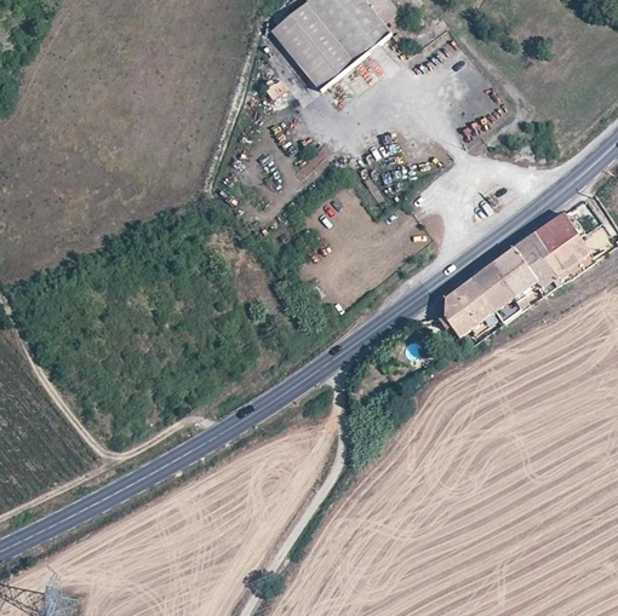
[(319,88),(390,32),(383,22),(398,11),(388,0),(307,0),(270,29),(319,88)]
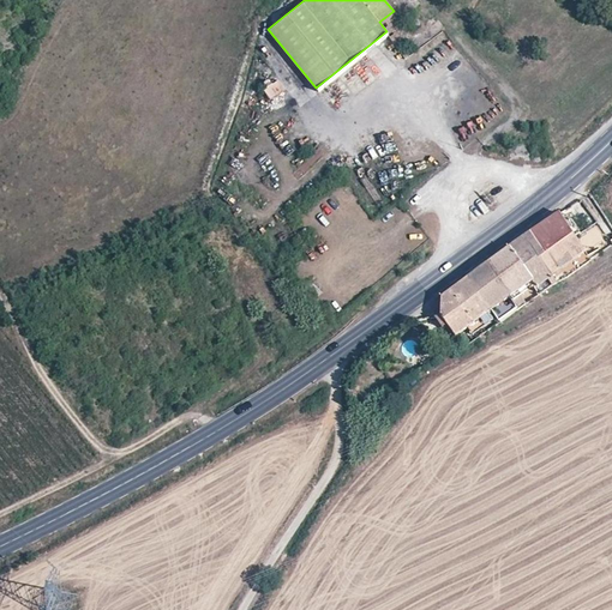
[(379,22),(387,31),(401,19),(394,11),(379,22)]
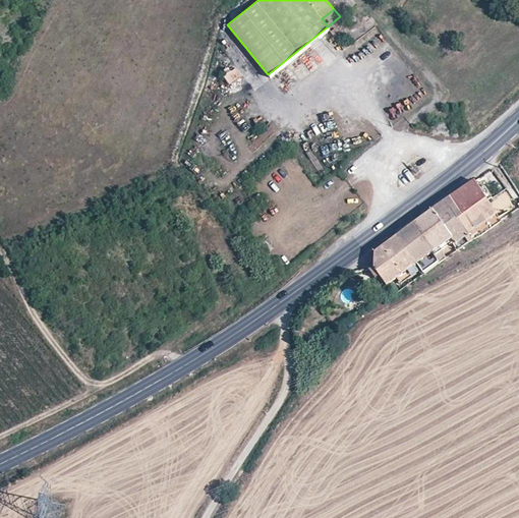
[(235,64),(223,73),(229,81),(241,72),(235,64)]
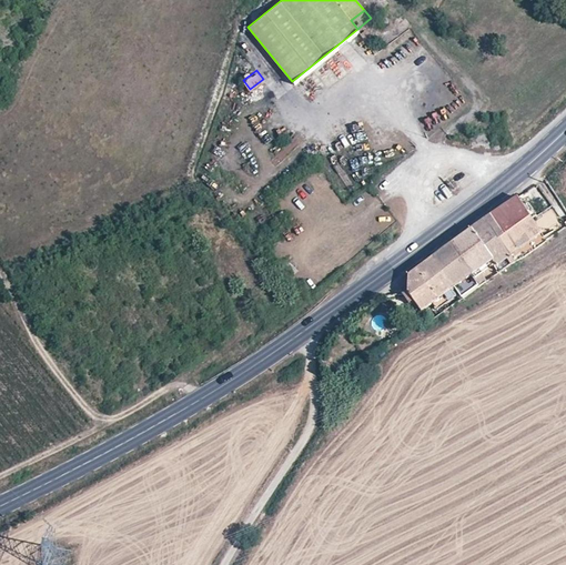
[(529,214),(517,194),(489,213),(503,234),(508,230),(529,214)]
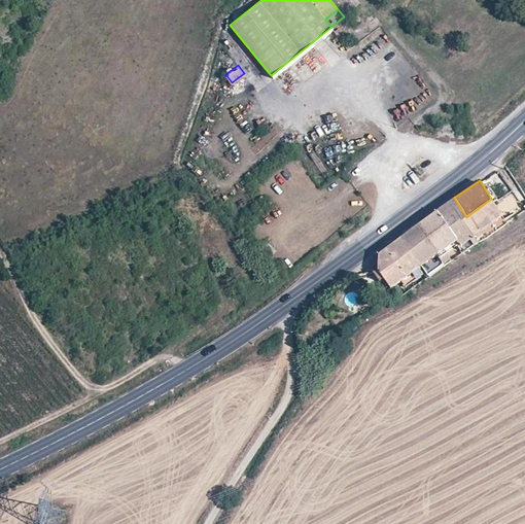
[(455,238),(461,248),(471,241),(485,235),(471,213),(466,217),(454,198),(417,223),(436,251),(452,240),(455,238)]
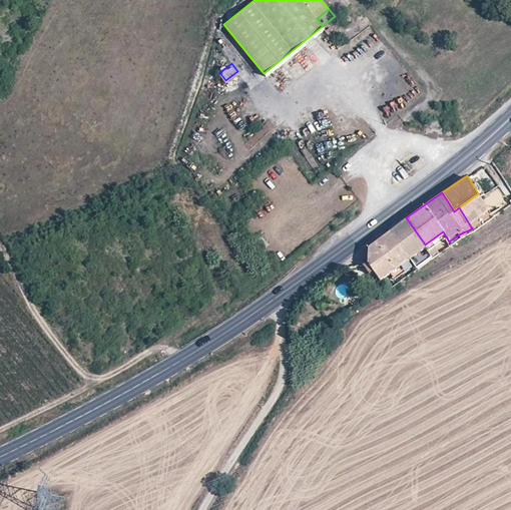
[(479,194),(478,193),(459,207),(472,228),(492,214),(479,194)]
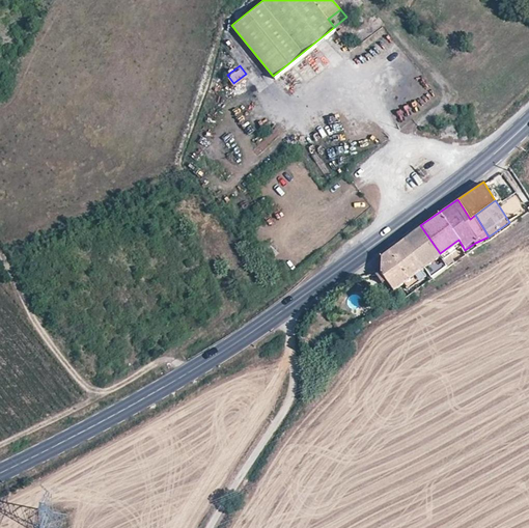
[(404,238),(423,265),(440,253),(420,225),(404,238)]
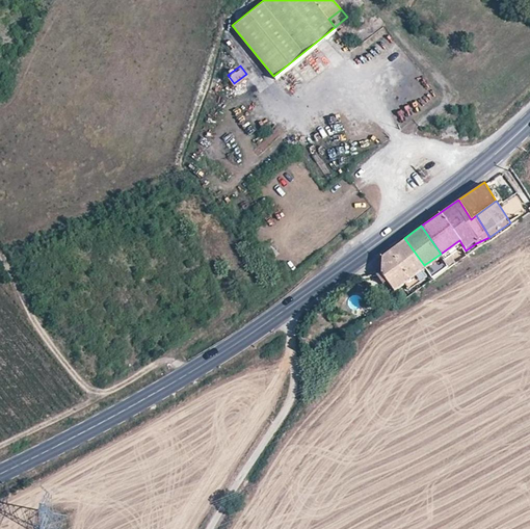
[(380,255),(379,270),(387,280),(393,288),(414,272),(421,268),(424,265),(404,238),(380,255)]
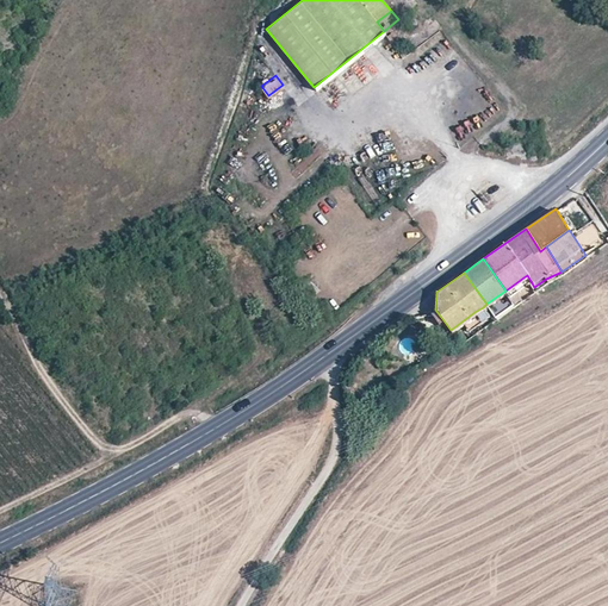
[(506,291),(508,294),(527,281),(523,277),(506,291)]
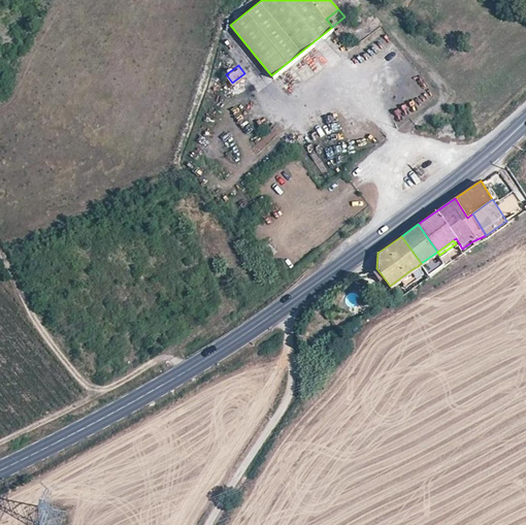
[(422,272),(418,266),(411,270),(416,277),(422,272)]
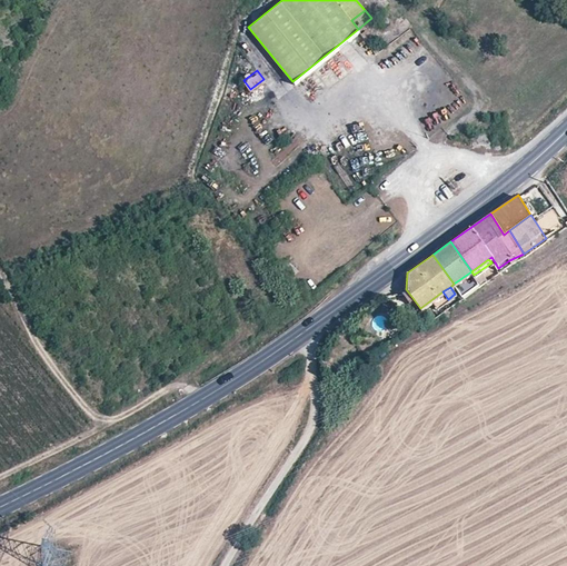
[(414,299),(406,289),(400,290),(408,301),(414,299)]
